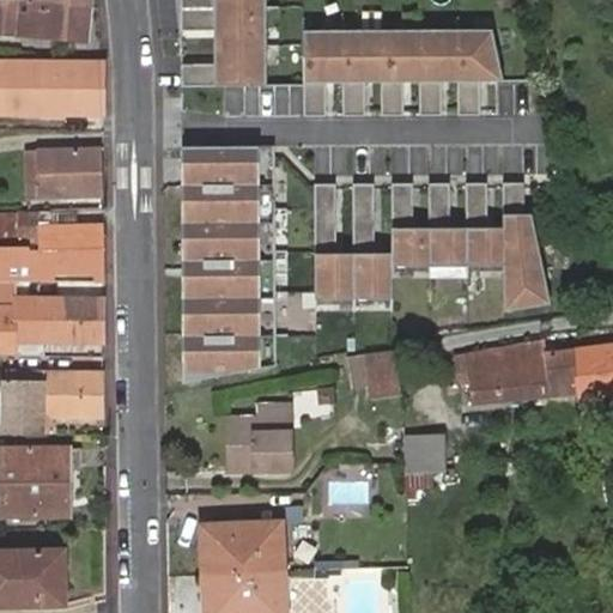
[(1,4),(1,17),(18,17),(19,5),(1,4)]
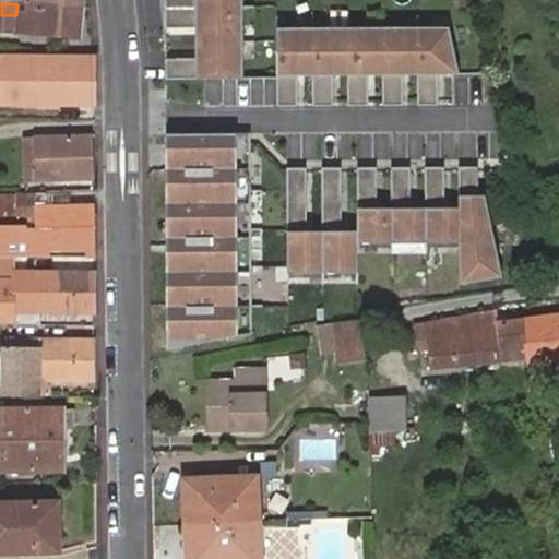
[(82,42),(85,8),(18,4),(16,15),(15,36),(82,42)]
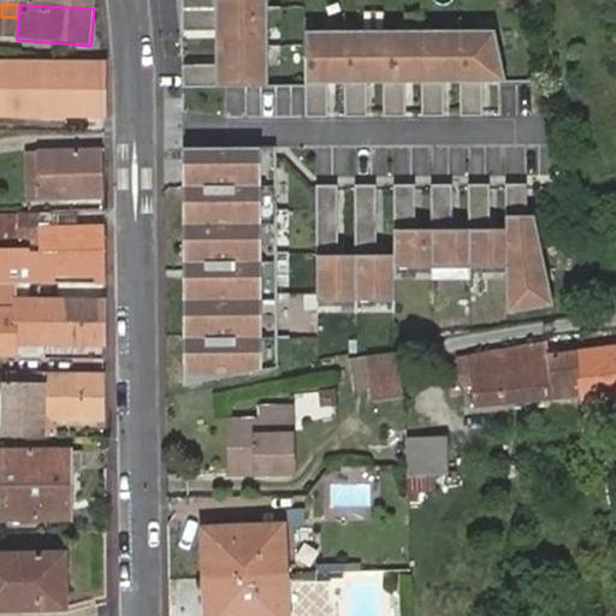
[(270,46),(270,7),(183,9),(183,30),(217,30),(217,47),(270,46)]
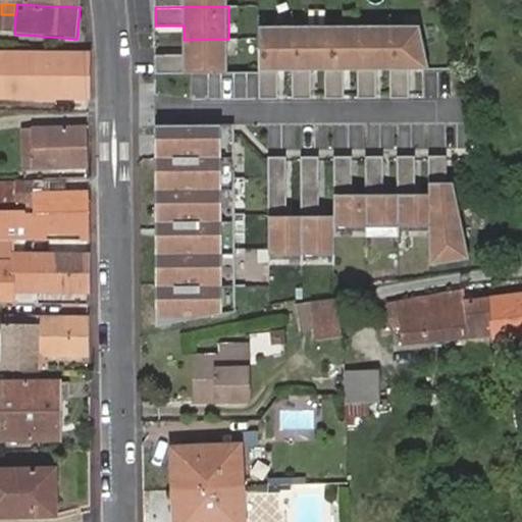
[(392,24),(358,25),(359,69),(359,98),(378,98),(378,69),(392,69),(392,24)]
